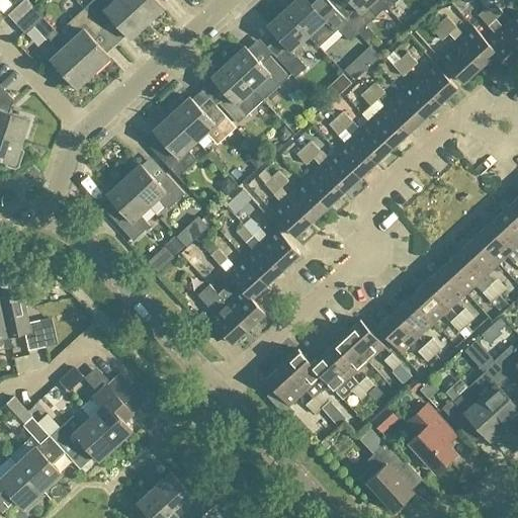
[(7,17),(16,26),(33,10),(25,0),(7,17)]
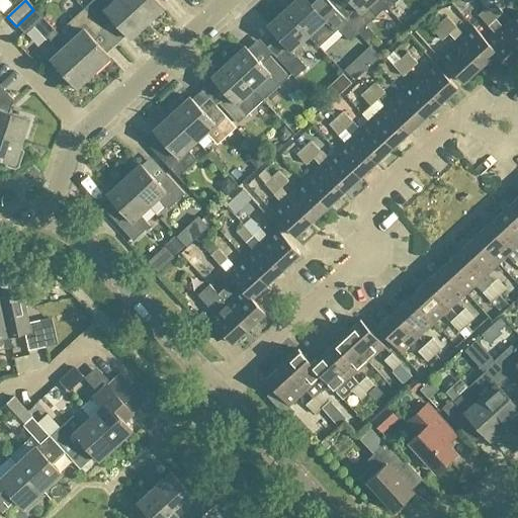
[(105,0),(94,0),(83,10),(103,31),(113,22),(130,40),(147,25),(122,0),(116,0),(110,5),(105,0)]
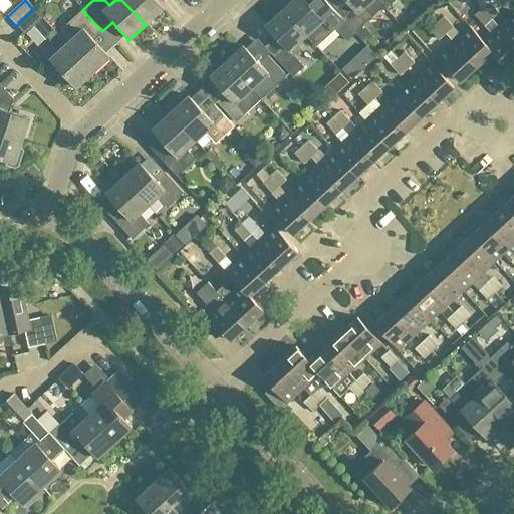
[(121,0),(146,25),(162,10),(153,0),(121,0)]
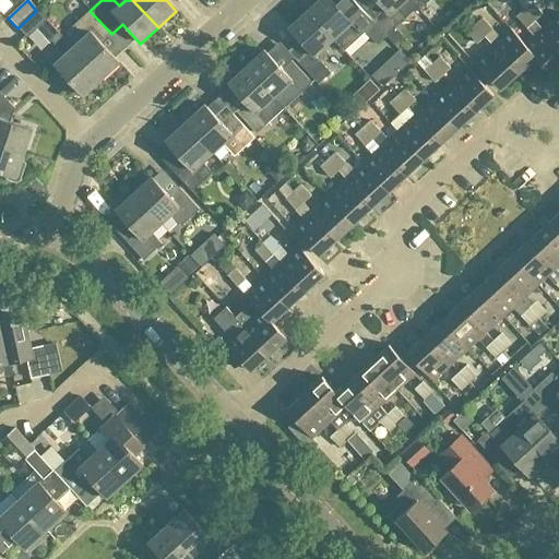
[(320,0),(307,13),(333,42),(344,52),(365,34),(377,47),(387,38),(385,37),(377,27),(351,0),(332,0),(331,2),(329,0),(320,0)]
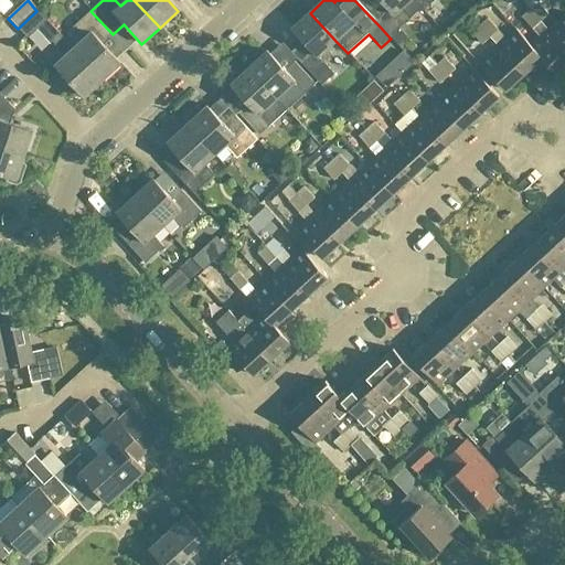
[(381,28),(390,38),(419,10),(422,12),(423,12),(412,0),(377,0),(393,17),(381,28)]
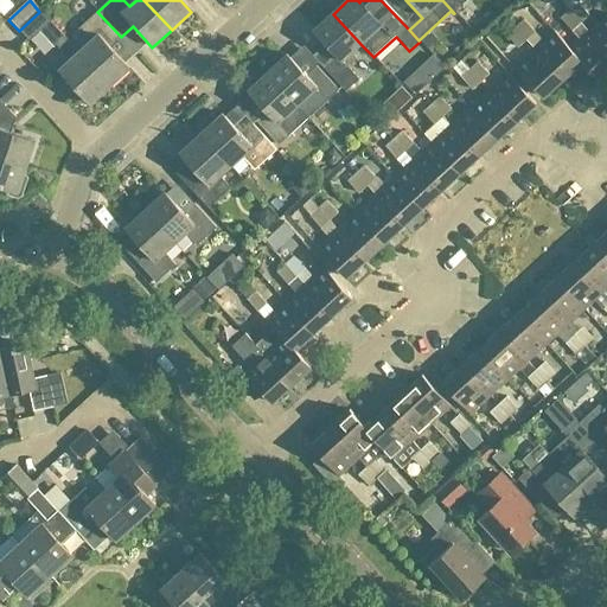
[(467,0),(442,0),(454,13),(466,2),(467,0)]
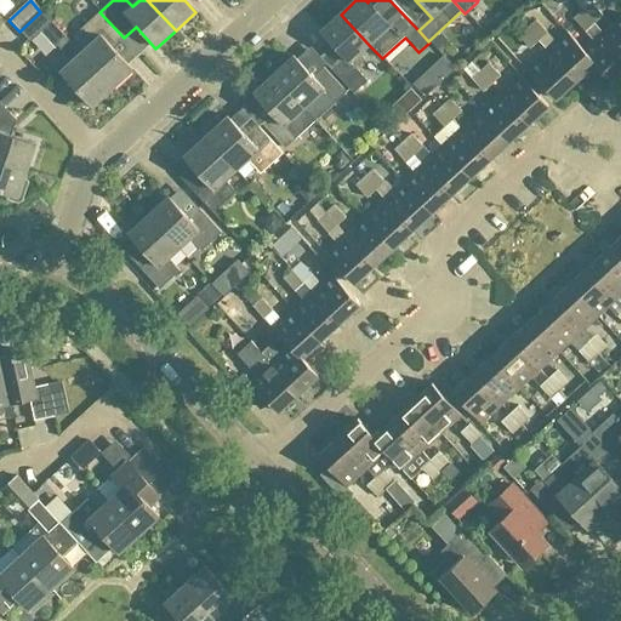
[(582,12),(593,26),(602,17),(591,5),(582,12)]
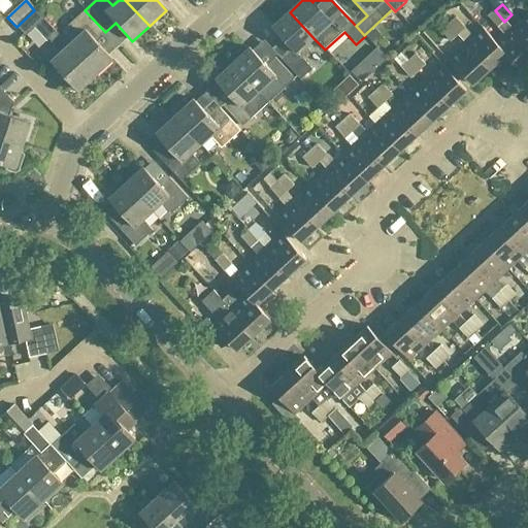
[(45,42),(47,40),(60,54),(51,63),(77,92),(95,76),(68,46),(34,10),(17,27),(25,37),(34,29),(45,42)]
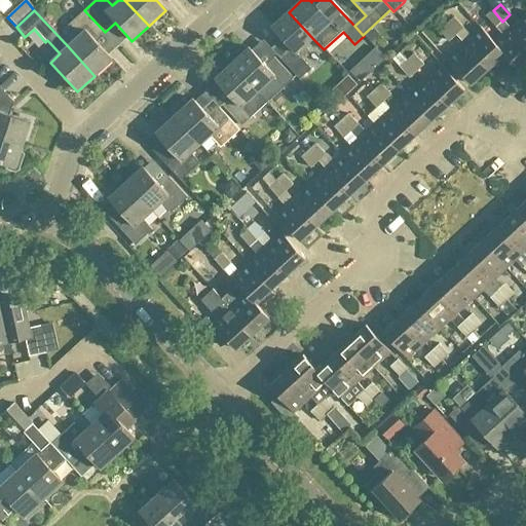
[(78,37),(68,46),(95,76),(111,60),(95,42),(105,32),(84,10),(68,27),(78,37)]
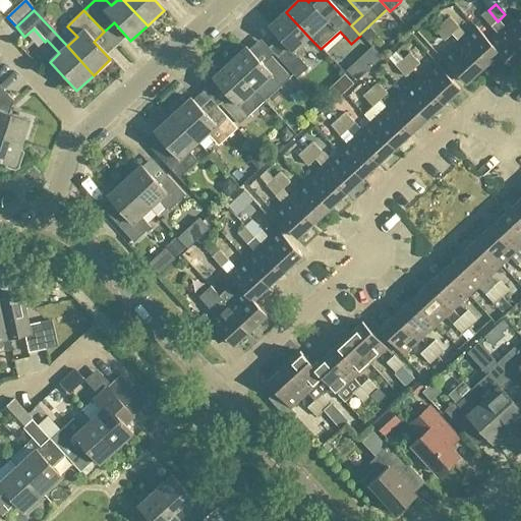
[(499,55),(498,56),(512,70),(520,62),(520,47),(505,29),(498,21),(488,10),(481,17),(498,35),(488,43),(488,44),(499,55)]
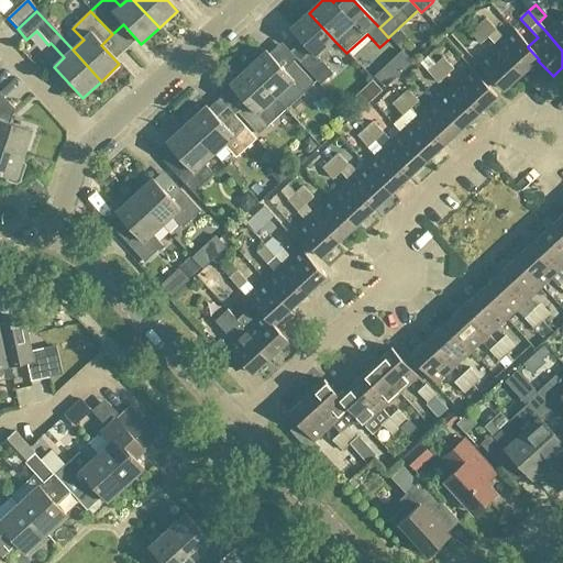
[(335,42),(309,13),(307,14),(301,13),(291,22),(293,28),(290,30),(316,57),(304,68),(320,87),(332,75),(321,63),(330,55),(326,51),(335,42)]
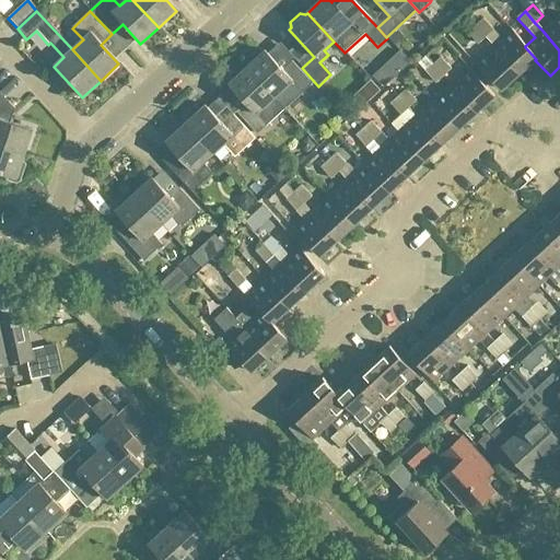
[(559,14),(543,31),(559,50),(559,14)]
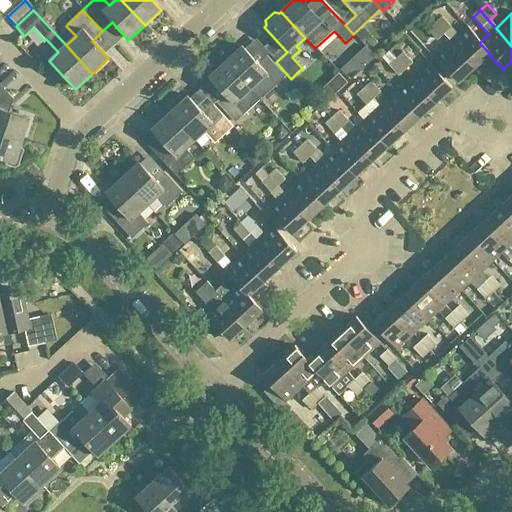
[(450,43),(474,69),(489,55),(490,54),(480,43),(480,42),(467,28),(458,36),(442,18),(435,25),(444,35),(450,43)]
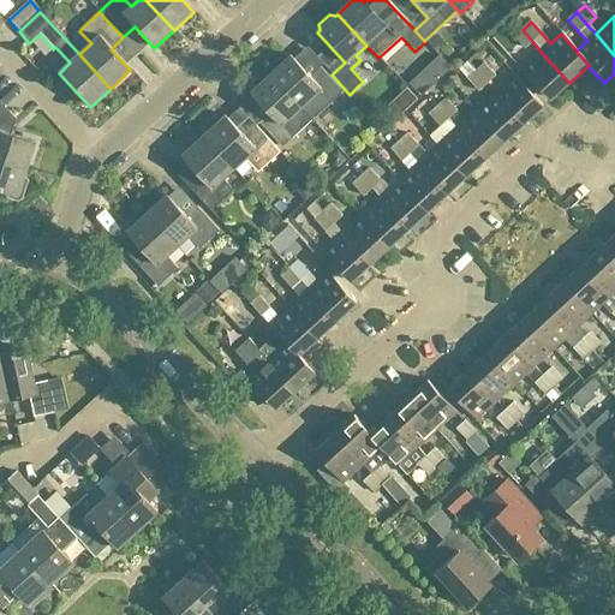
[(533,42),(523,30),(514,37),(525,51),(533,42)]
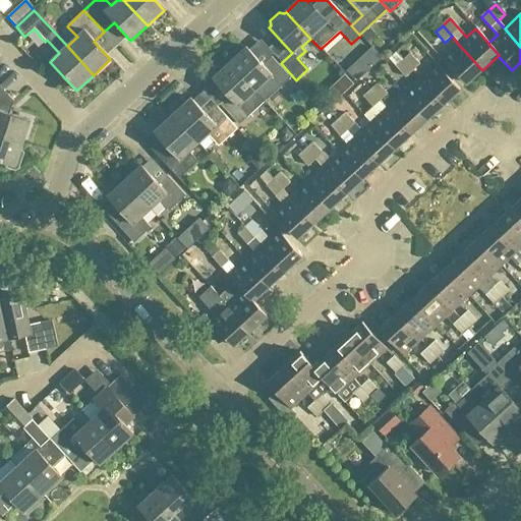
[(482,70),(458,44),(442,59),(466,85),(482,70)]
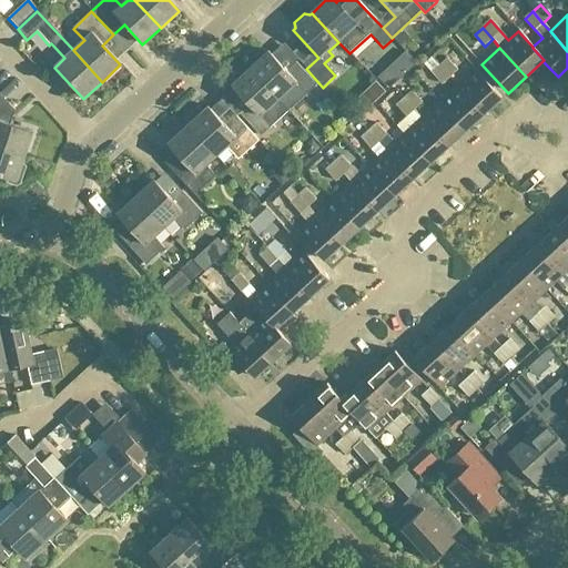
[(252,68),(250,70),(277,101),(287,112),(301,100),(316,87),(295,63),(285,72),(270,56),(267,53),(265,56),(261,53),(251,62),(252,68)]
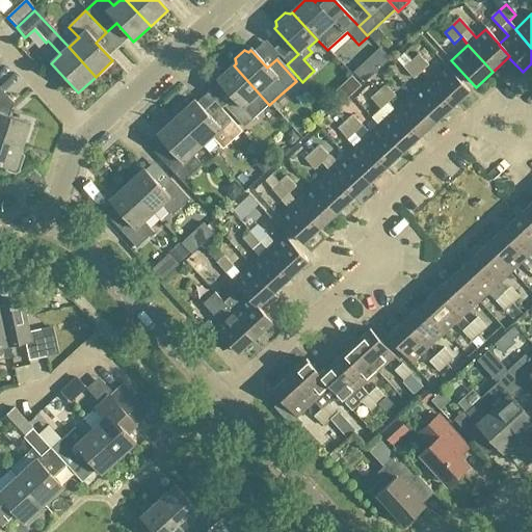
[(411,62),(421,74),(428,67),(419,56),(411,62)]
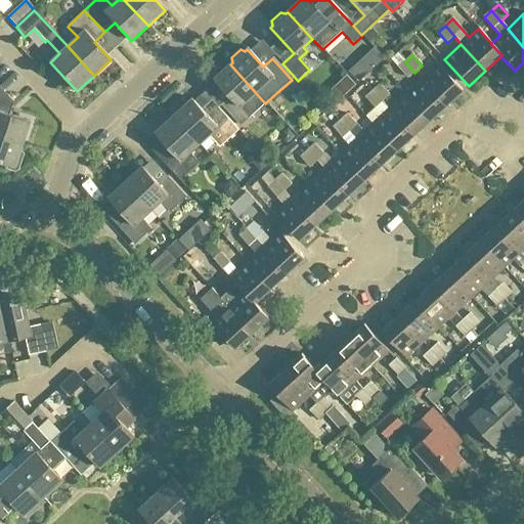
[(415,73),(405,61),(398,69),(407,79),(415,73)]
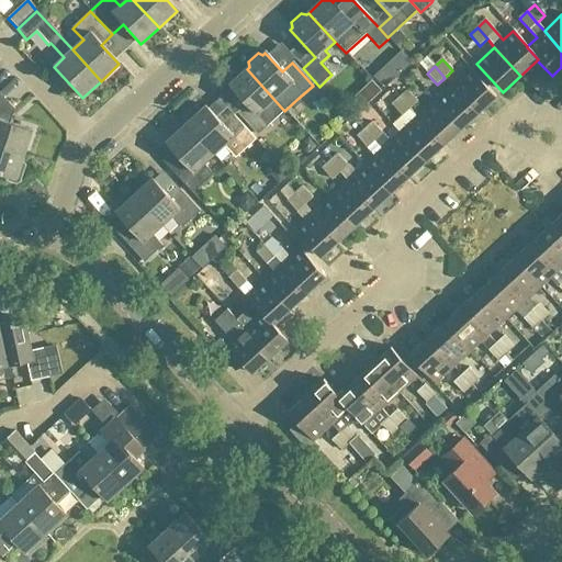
[(257,136),(267,127),(284,111),(274,100),(247,69),(244,71),(239,70),(229,78),(231,83),(228,86),(246,104),(236,114),(257,136)]
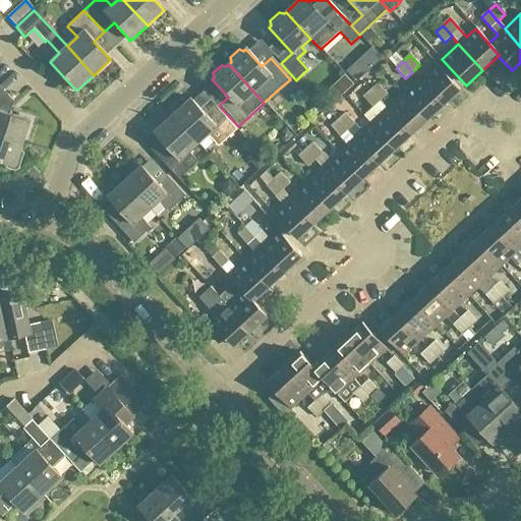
[(419,79),(444,106),(460,91),(436,64),(419,79)]
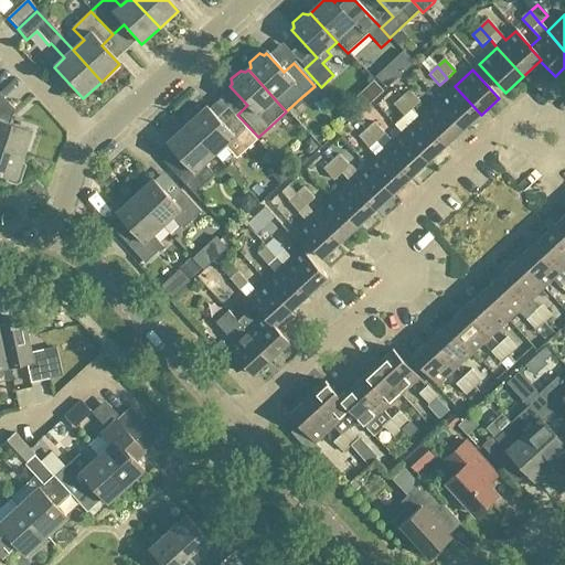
[(437,102),(464,130),(481,115),(455,86),(437,102)]
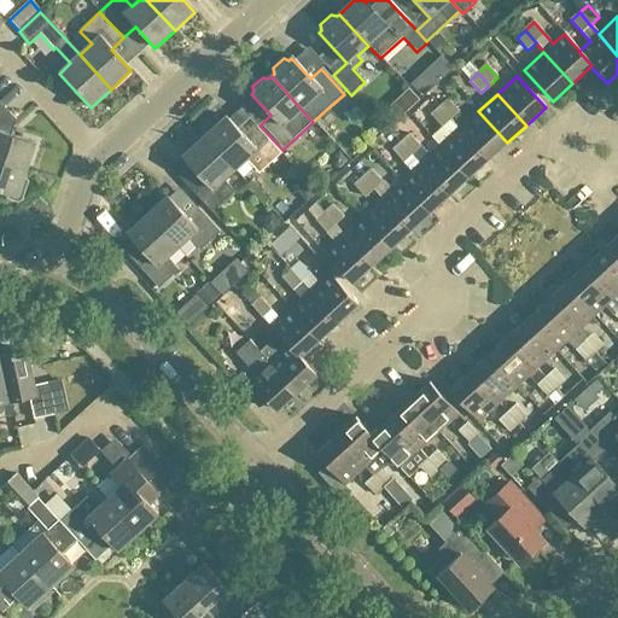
[(439,109),(450,121),(459,112),(448,100),(439,109)]
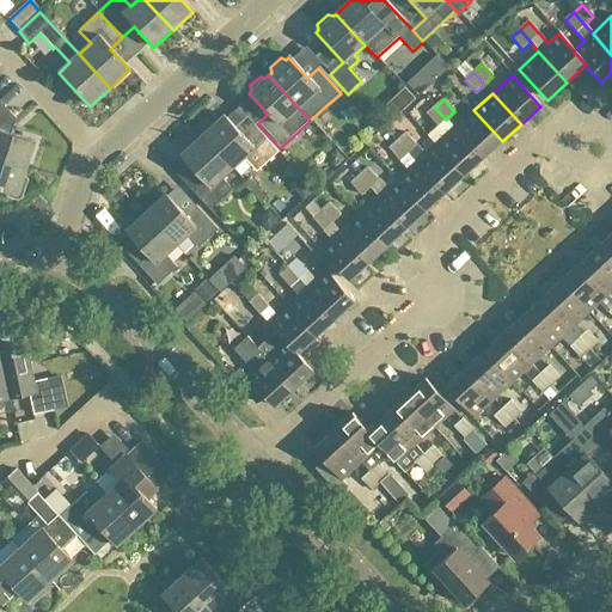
[(446,120),(435,108),(427,115),(438,127),(446,120)]
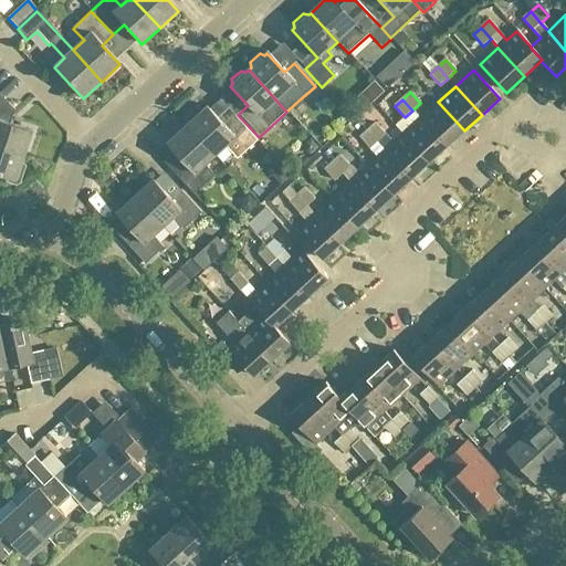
[(420,118),(447,147),(464,130),(438,102),(420,118)]
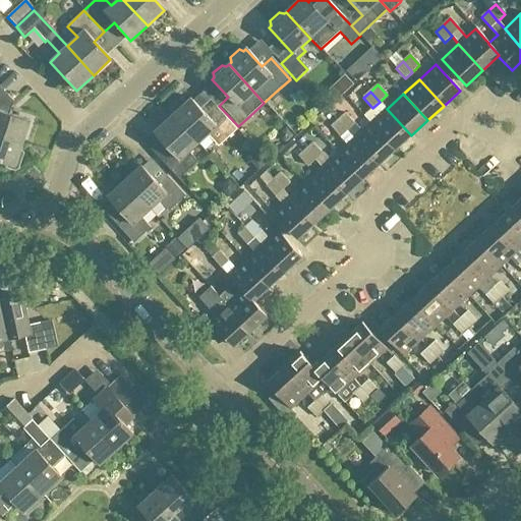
[(0,102),(0,135),(22,143),(30,122),(9,115),(13,102),(7,96),(0,102)]
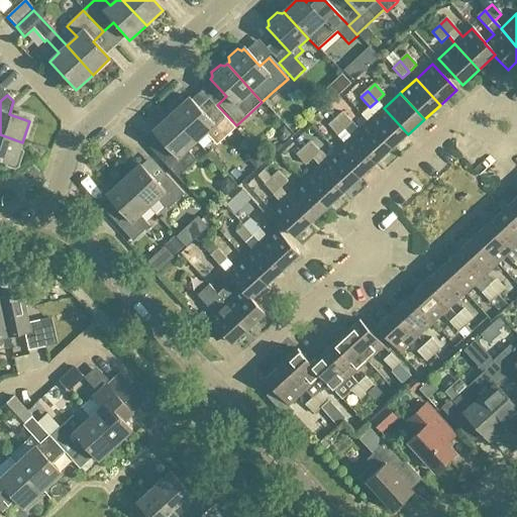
[(171,115),(196,143),(205,134),(216,146),(235,129),(213,105),(203,114),(189,99),(171,115)]
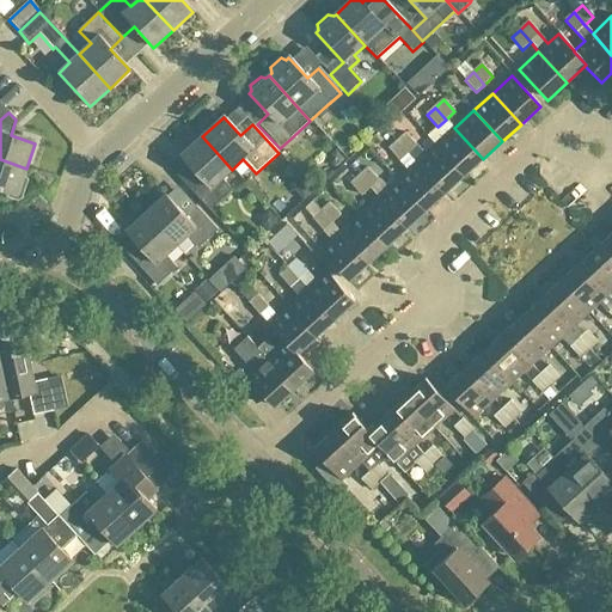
[(435,146),(464,177),(483,159),(454,128),(435,146)]
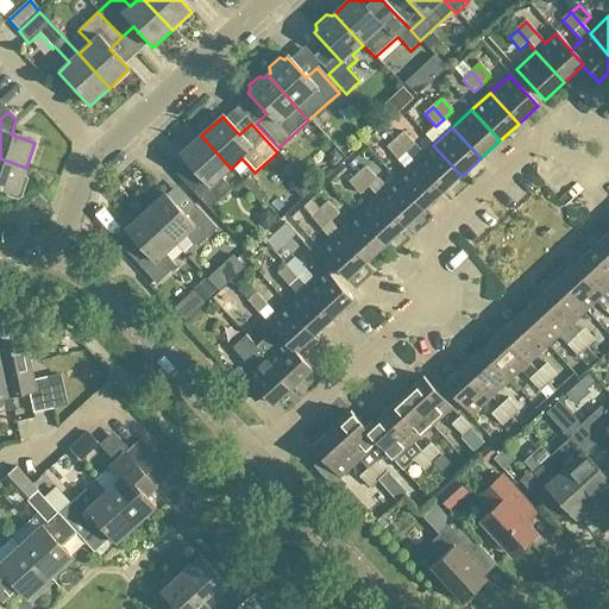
[(406,154),(414,162),(443,193),(462,176),(433,145),(422,155),(414,146),(403,133),(395,142),(406,154)]
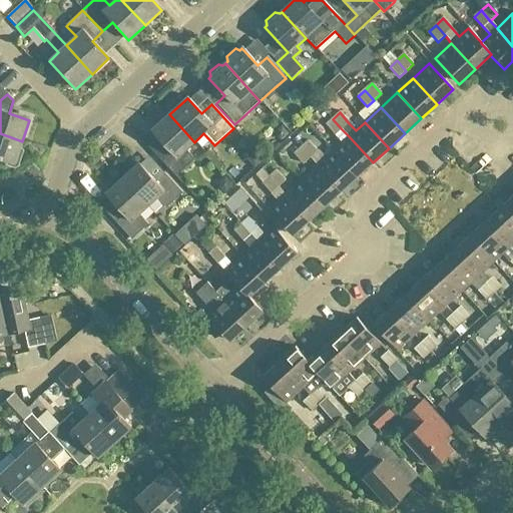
[(194,142),(169,114),(151,130),(169,150),(159,159),(175,177),(194,160),(185,150),(194,142)]
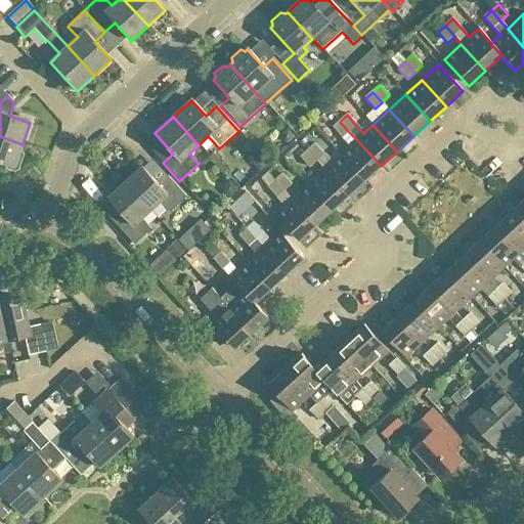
[(349,132),(340,122),(333,128),(342,139),(349,132)]
